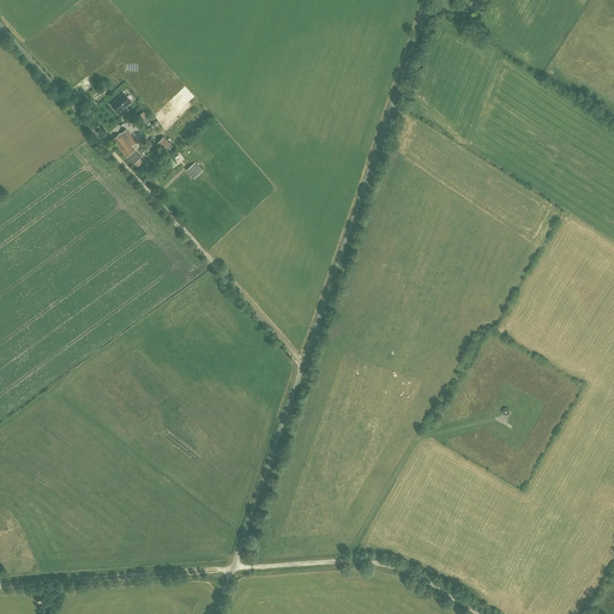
[(107,95),(101,89),(92,97),(97,103),(107,95)]
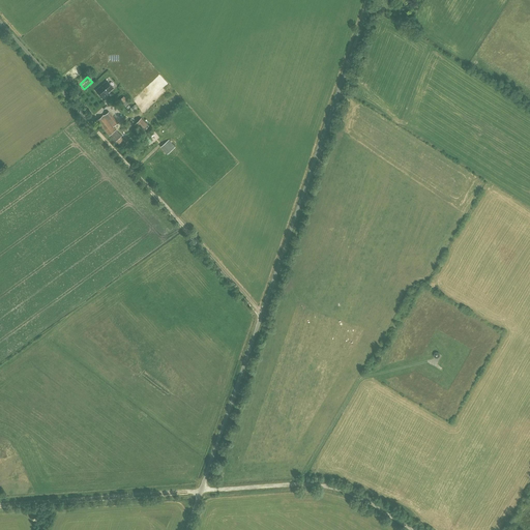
[(101,86),(95,90),(101,97),(108,93),(113,88),(107,81),(101,86)]
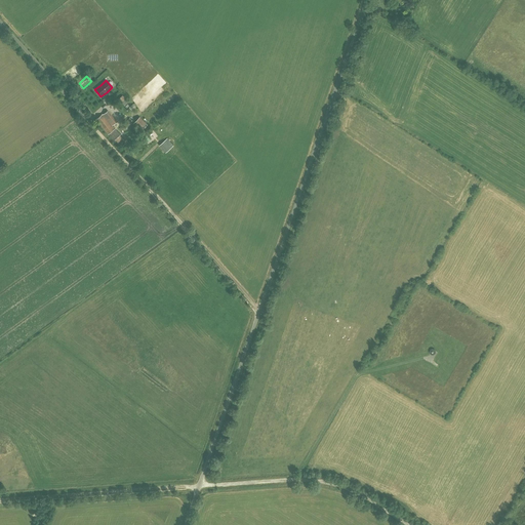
[(103,114),(95,119),(109,134),(115,142),(121,135),(115,129),(112,125),(117,122),(108,111),(104,115),(103,114)]
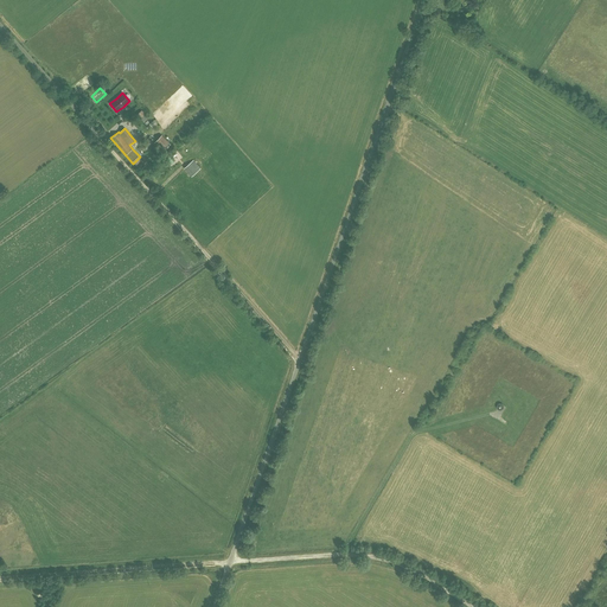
[(154,142),(163,151),(170,144),(161,135),(154,142)]
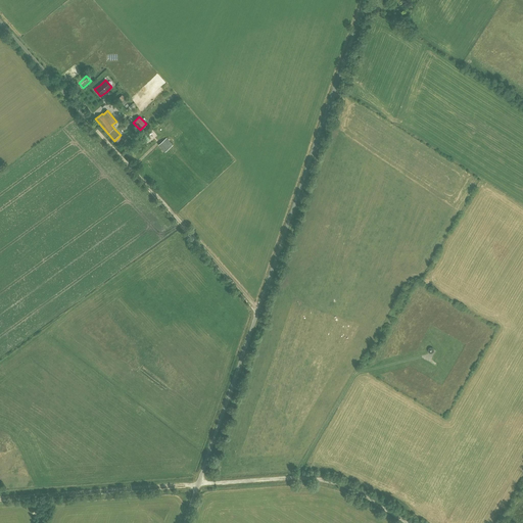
[(124,133),(133,123),(128,119),(119,128),(124,133)]
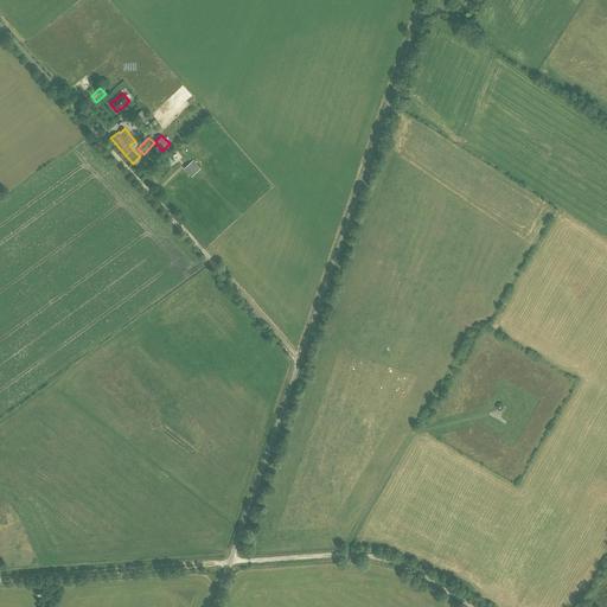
[(191,177),(198,171),(191,163),(184,168),(191,177)]
